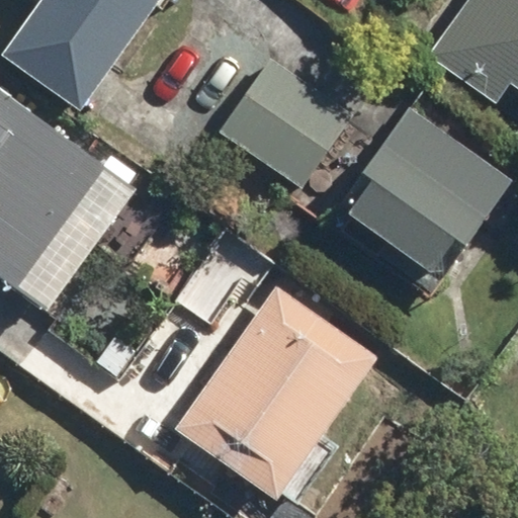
[(161,0),(36,0),(0,53),(84,111),(161,0)]
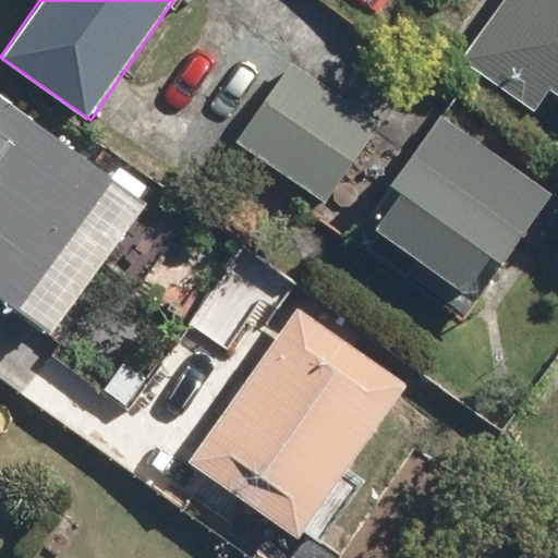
[(557,0),(507,0),(456,69),(537,125),(557,96),(557,0)]
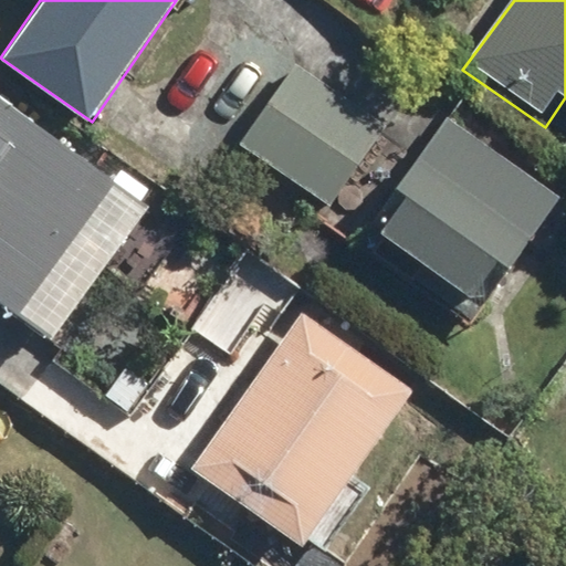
[(391,122),(293,60),(239,144),(337,206),(391,122)]
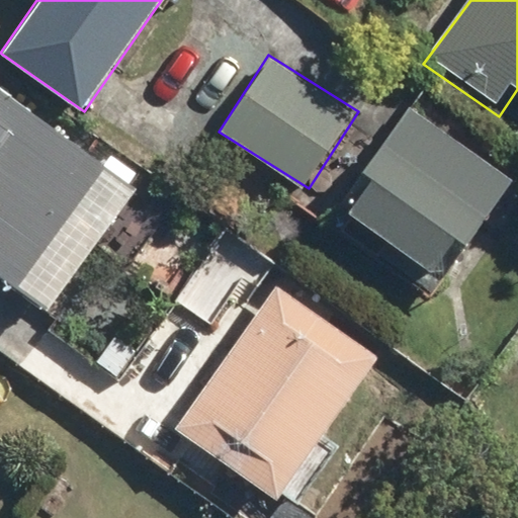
[(517,189),(517,179),(411,105),(362,174),(375,183),(351,218),(439,278),(460,247),(472,255),(517,189)]
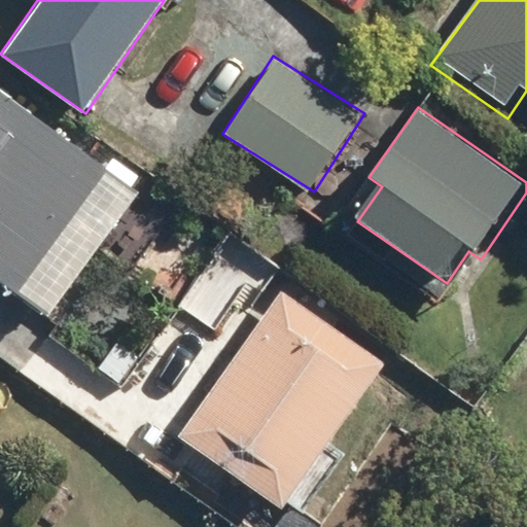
[(0,128),(0,286),(57,325),(144,198),(12,109),(0,128)]
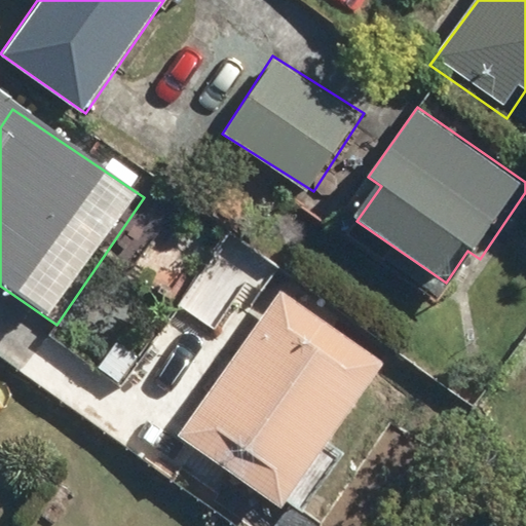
[(386,353),(282,283),(179,437),(284,506),(386,353)]
